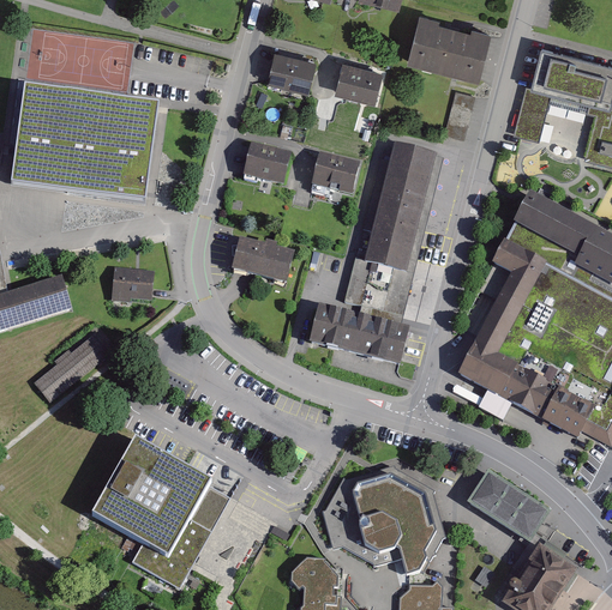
[(489,29),(419,12),(407,56),(478,74),(489,29)]
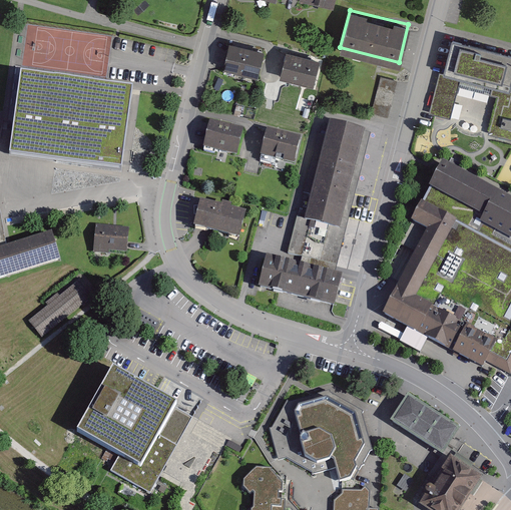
[(510,50),(457,36),(448,72),(498,84),(495,95),(501,97),(492,132),(510,137),(510,50)]
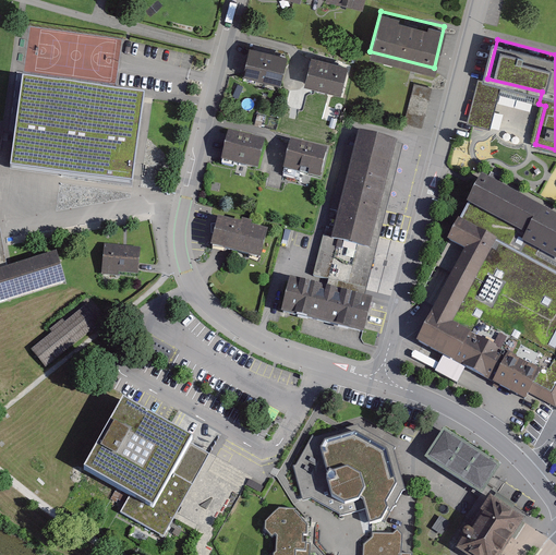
[(288,50),(250,41),(242,73),(280,82),(288,50)]
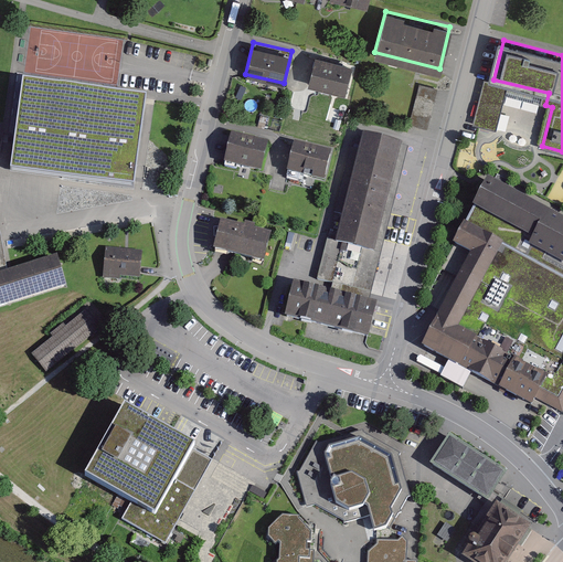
[(350,61),(315,53),(307,83),(343,91),(350,61)]
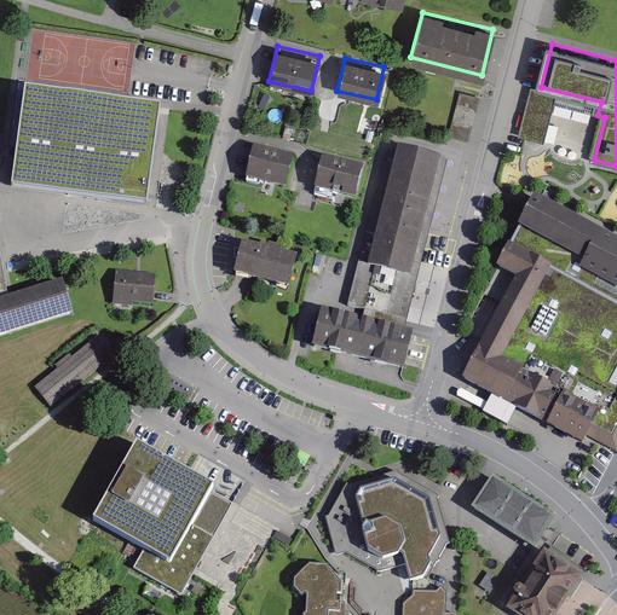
[(157,104),(28,87),(15,183),(145,199),(157,104)]
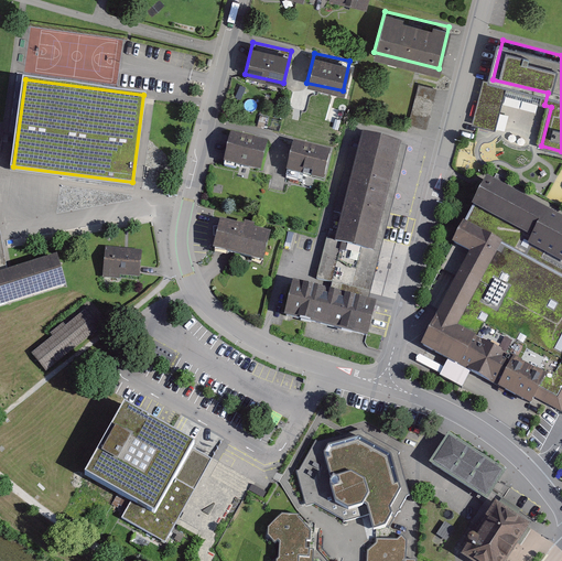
[(508,85),(485,79),(474,122),(496,129),(508,85)]
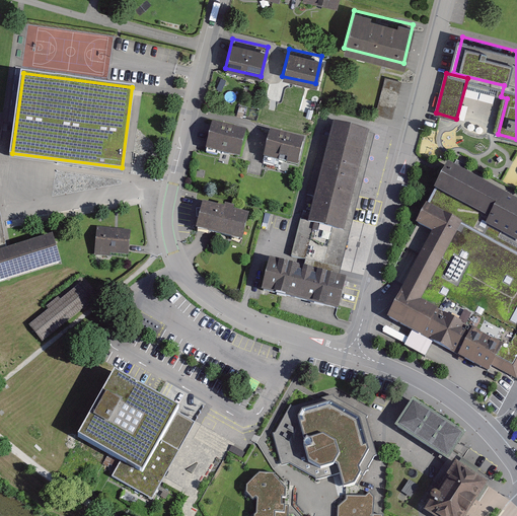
[(399,79),(381,74),(372,113),(390,118),(399,79)]
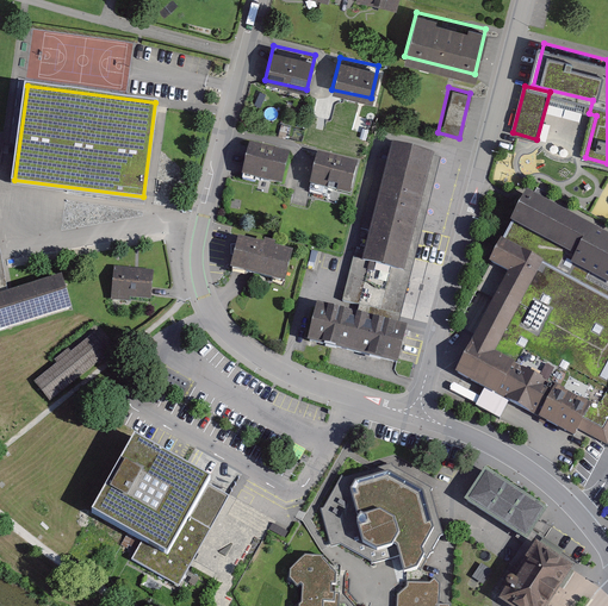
[(287,147),(246,136),(237,169),(279,179),(287,147)]
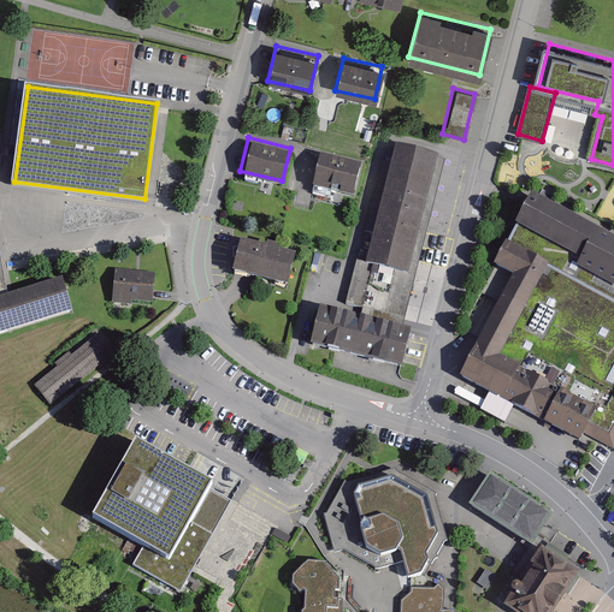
[(443,153),(393,140),(358,255),(413,271),(443,153)]
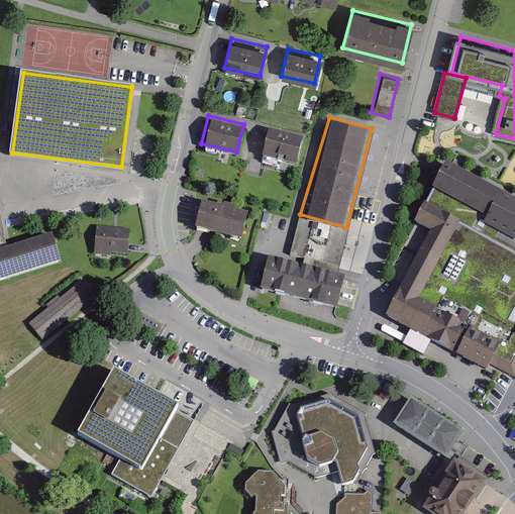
[(302,133),(266,124),(259,155),(294,164),(302,133)]
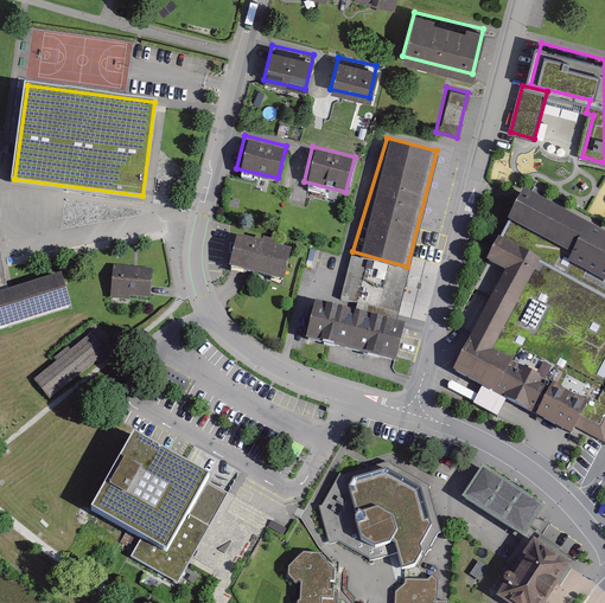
[(478,322),(453,369),(485,386),(510,399),(556,424),(579,435),(583,430),(604,442),(604,441),(604,243),(518,197),(484,260),(495,265),(507,271),(478,322)]
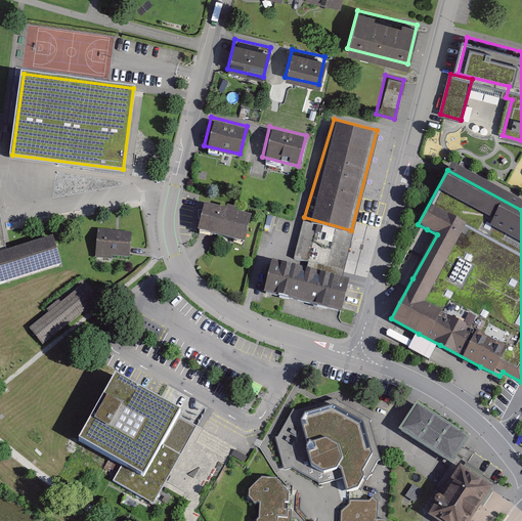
[(252,210),(203,198),(196,227),(245,240),(252,210)]
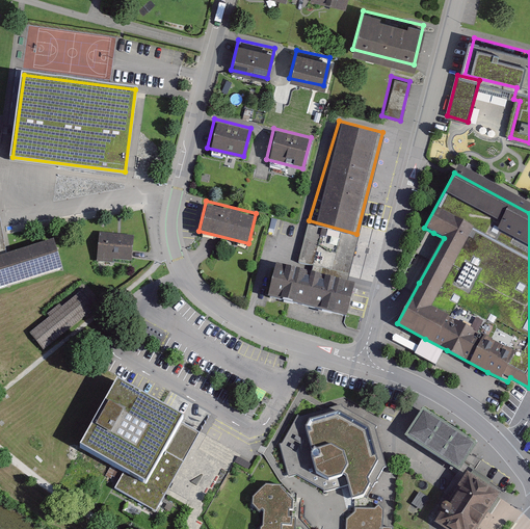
[(356,234),(309,220),(295,266),(344,280),(356,234)]
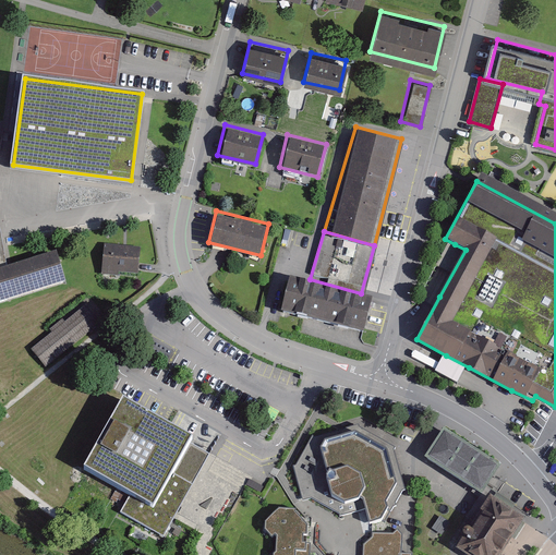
[(145,245),(106,242),(103,273),(142,276),(145,245)]
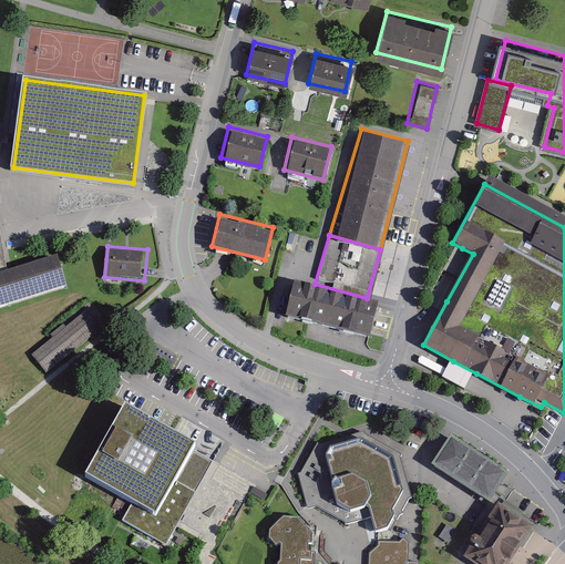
[(0,304),(64,285),(54,253),(4,268),(0,269),(0,304)]
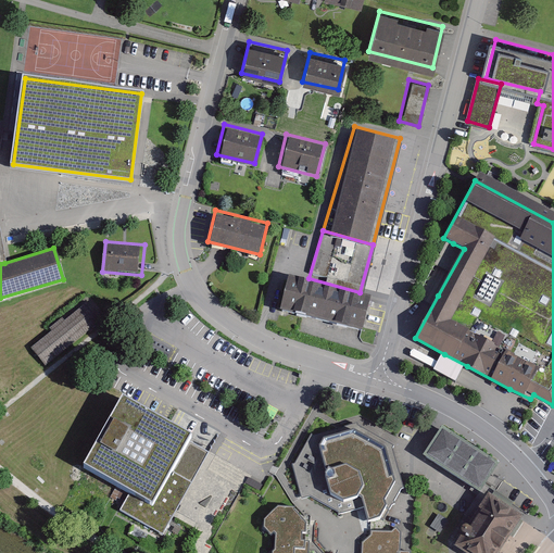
[(309,278),(289,274),(280,310),(360,329),(368,294),(360,292),(309,278)]
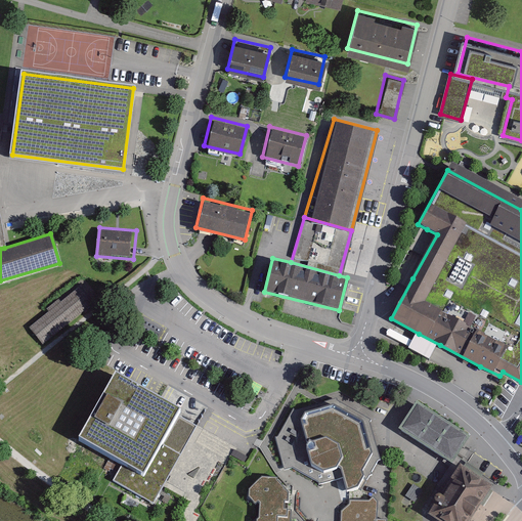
[(50,311),(32,326),(44,341),(95,302),(82,285),(63,299),(60,296),(47,306),(50,311)]
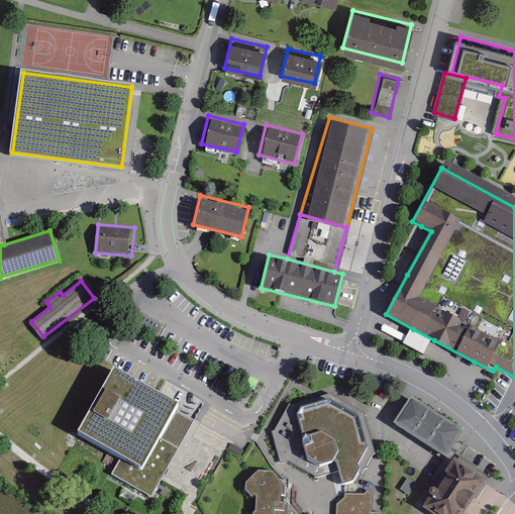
[(434,340),(413,329),(409,336),(385,323),(381,331),(426,355),(434,340)]
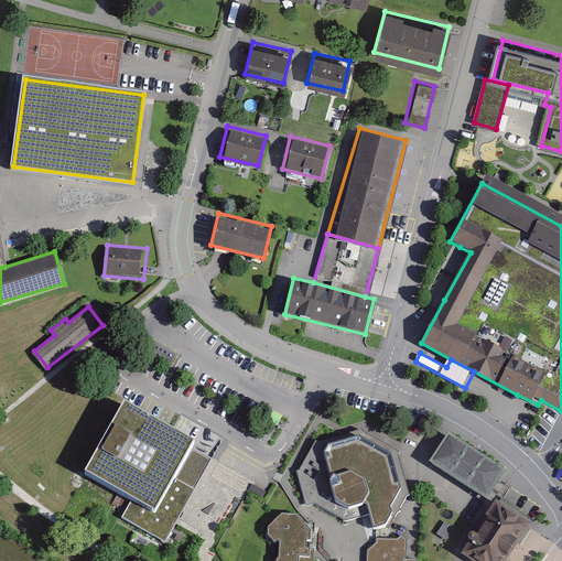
[(197,443),(122,399),(80,468),(127,495),(116,513),(161,539),(192,487),(176,478),(195,448),(197,443)]
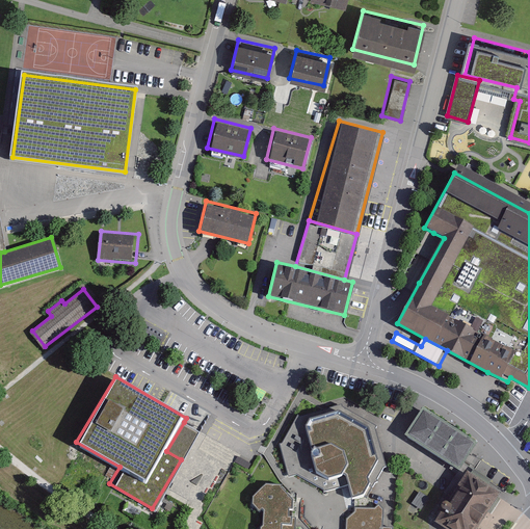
[(342,405),(298,417),(279,445),(286,472),(325,493),(351,486),(355,501),(369,498),(387,465),(377,431),(342,405)]
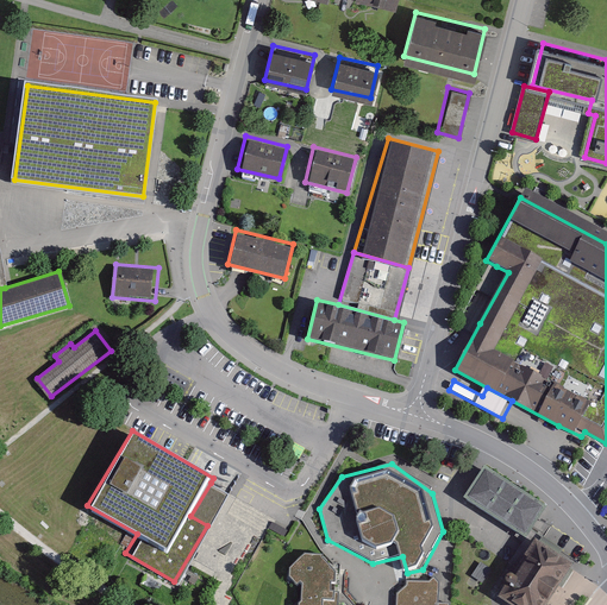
[(542,502),(483,464),(463,495),(521,533),(542,502)]
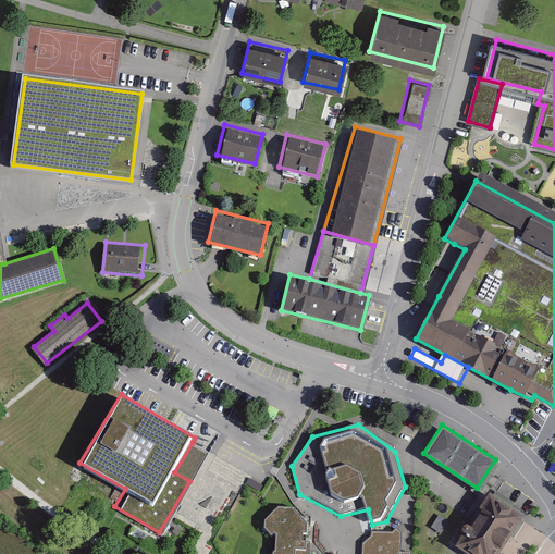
[(207,451),(193,442),(174,472),(189,481),(207,451)]
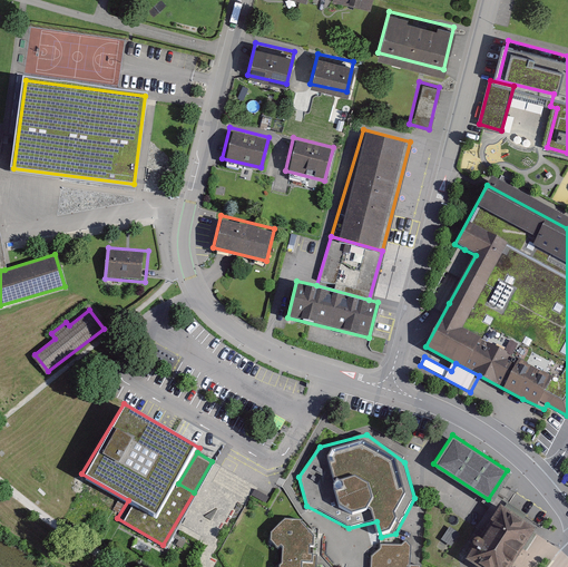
[(267,494),(253,486),(250,491),(264,500),(267,494)]
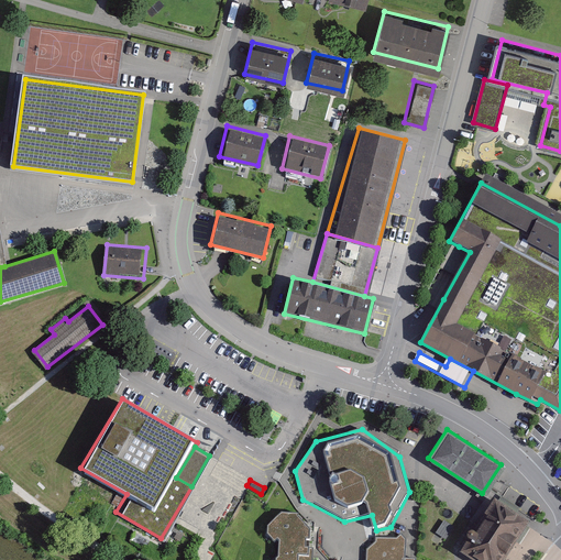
[(457,547),(475,559),(501,559),(529,519),(493,494),(457,547)]
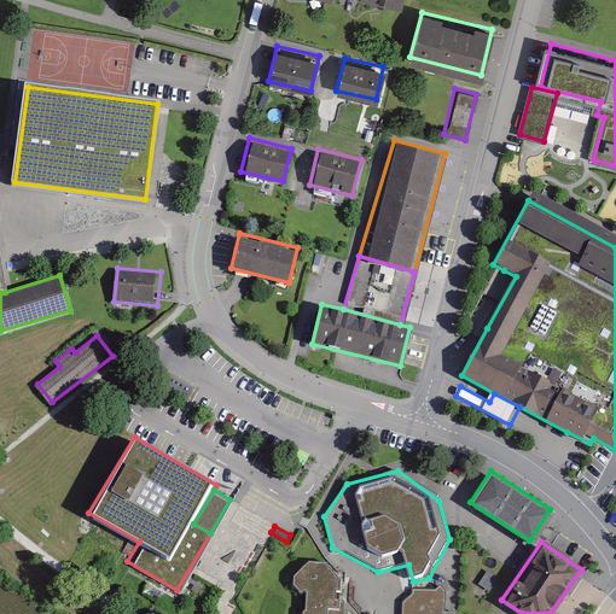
[(308,596),(308,602),(337,598),(337,591),(343,588),(343,579),(330,563),(312,562),(295,579),(295,586),(308,596)]
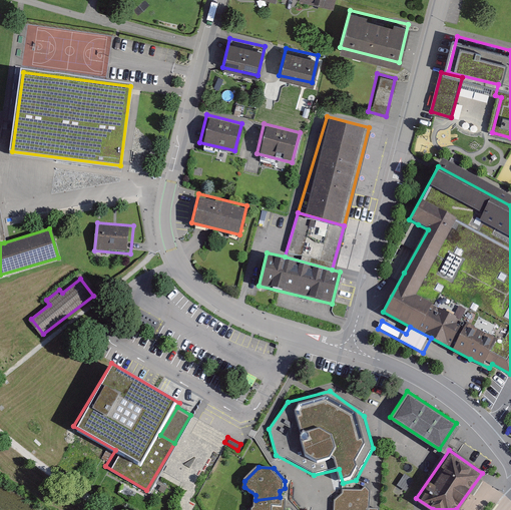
[(412,476),(403,471),(395,482),(404,488),(412,476)]
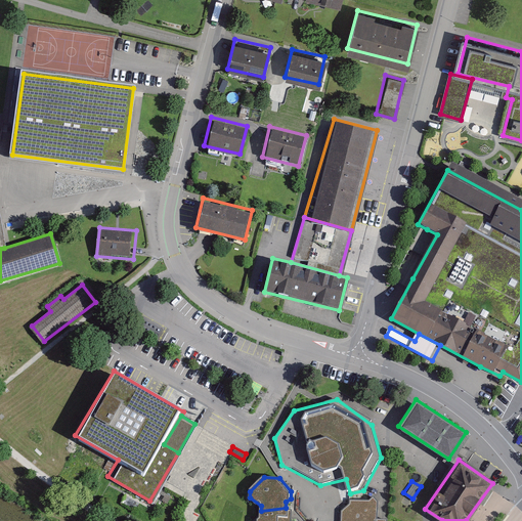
[(380,520),(381,501),(354,500),(354,506),(346,511),(346,520),(380,520)]
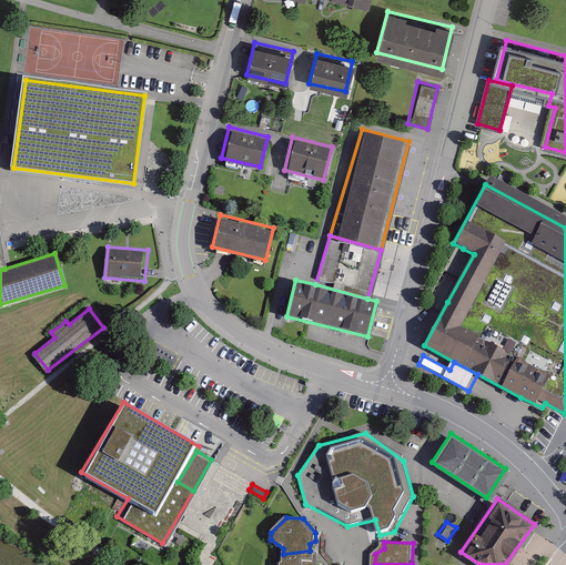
[(310,551),(283,554),(282,561),(273,564),(272,564),(313,564),(314,554),(310,551)]
